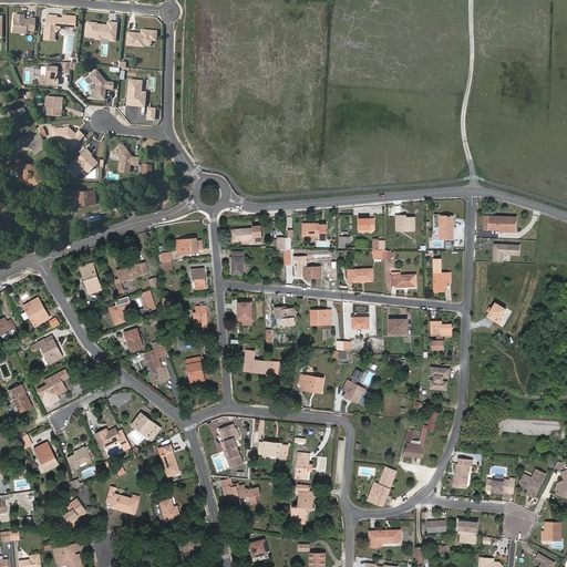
[(23,19),(23,14),(13,14),(12,32),(20,32),(20,29),(26,30),(33,30),(34,18),(29,18),(29,20),(23,19)]
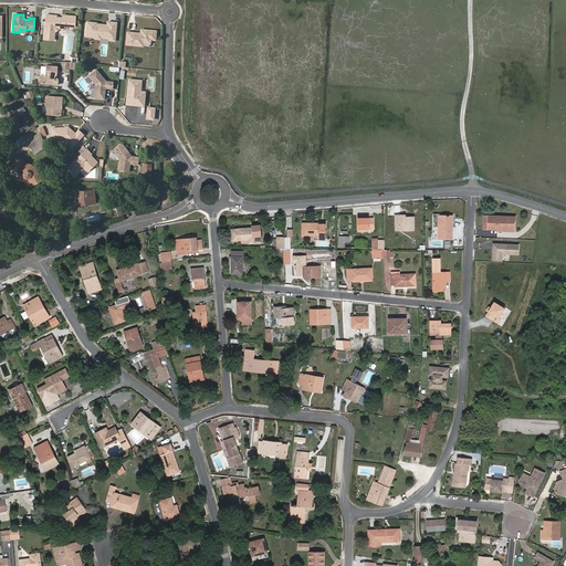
[(50,21),(51,14),(45,14),(43,39),(53,40),(54,31),(58,28),(63,29),(64,25),(74,27),(75,17),(62,16),(62,18),(60,18),(60,19),(55,18),(55,21),(50,21)]
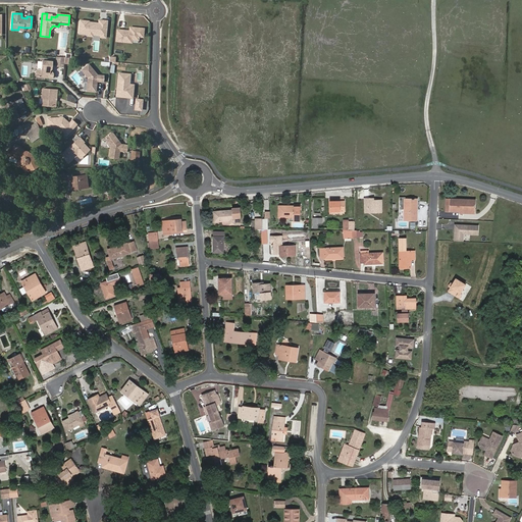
[(96,24),(96,22),(88,22),(88,21),(80,20),(77,34),(87,35),(87,33),(92,33),(92,35),(100,35),(100,38),(105,38),(107,21),(98,20),(98,23),(98,24),(96,24)]
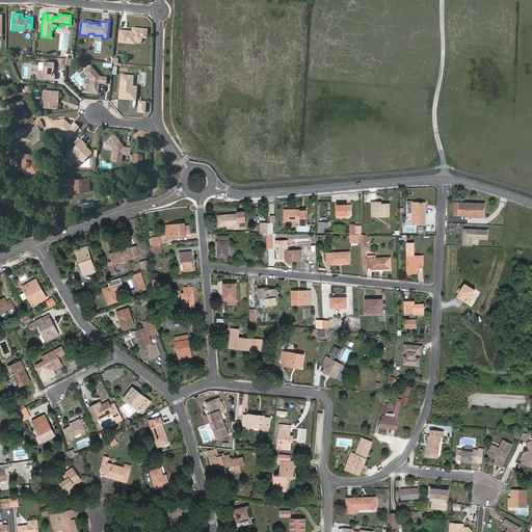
[(145,35),(145,29),(132,28),(131,31),(131,33),(129,33),(129,31),(118,30),(117,42),(133,44),(134,41),(140,41),(140,37),(140,35),(145,35)]
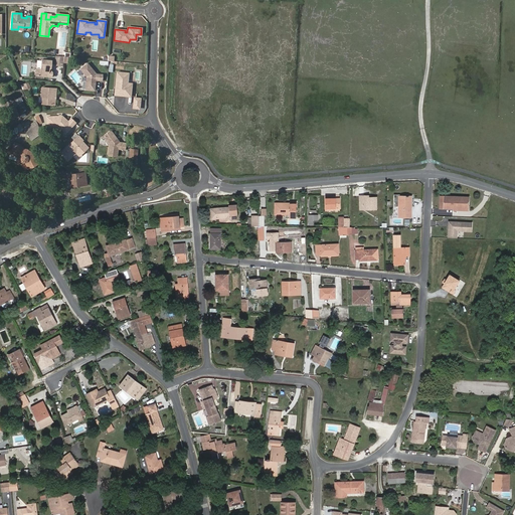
[(50,67),(51,60),(41,59),(40,68),(36,68),(35,69),(34,73),(36,75),(52,76),(52,72),(50,69),(48,69),(48,68),(49,68),(50,67)]
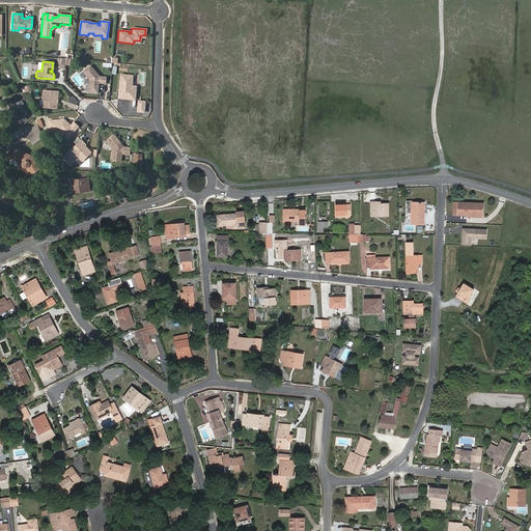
[(90,66),(88,66),(82,72),(89,80),(89,84),(88,84),(88,92),(98,93),(99,84),(98,84),(98,83),(106,84),(106,77),(100,76),(90,66)]
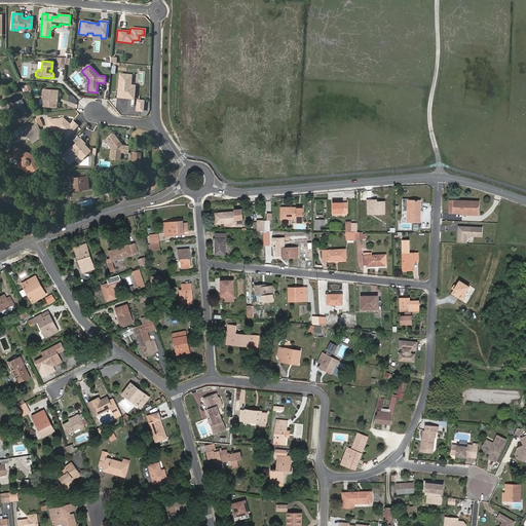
[(130,75),(119,74),(117,97),(134,99),(134,89),(129,88),(129,85),(130,75)]
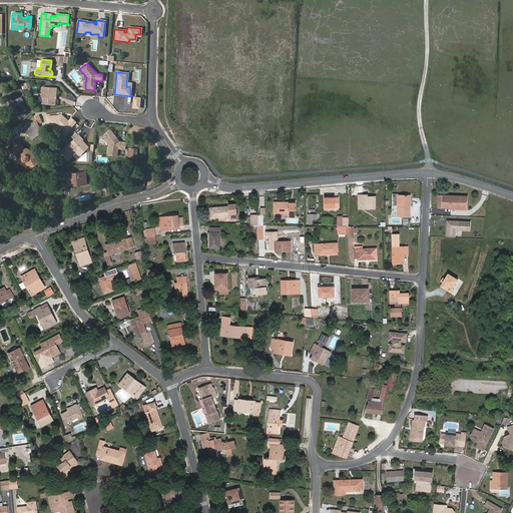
[(55,104),(56,88),(42,87),(41,96),(42,96),(42,104),(55,104)]
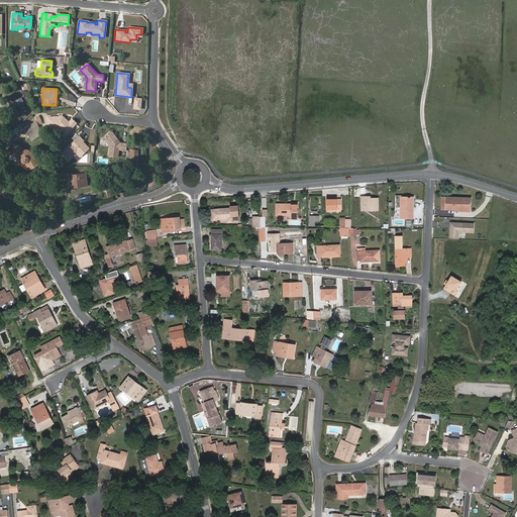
[(18,115),(14,104),(9,106),(13,117),(18,115)]
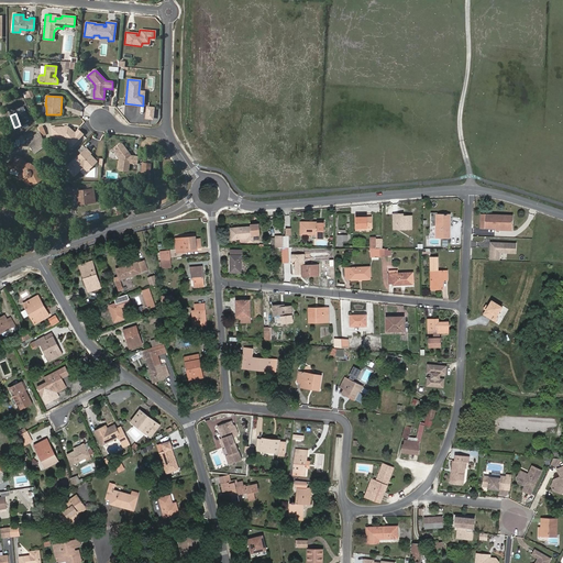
[(73,135),(66,130),(50,130),(50,142),(62,141),(69,148),(81,135),(76,131),(73,135)]
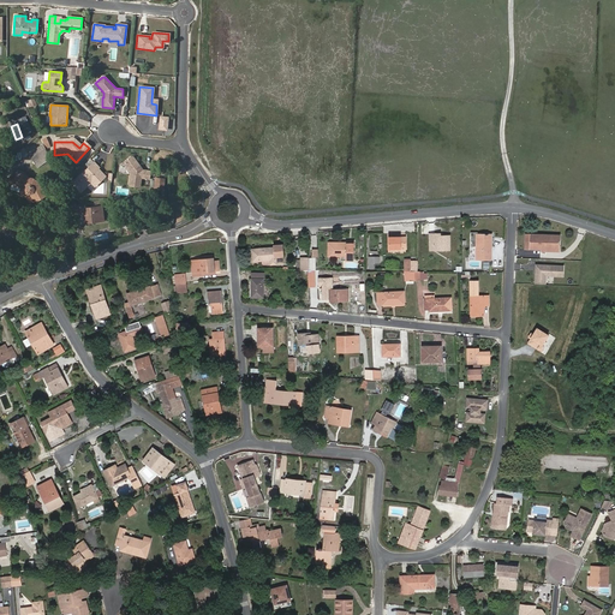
[(40,157),(41,161),(48,156),(42,144),(34,150),(40,157)]
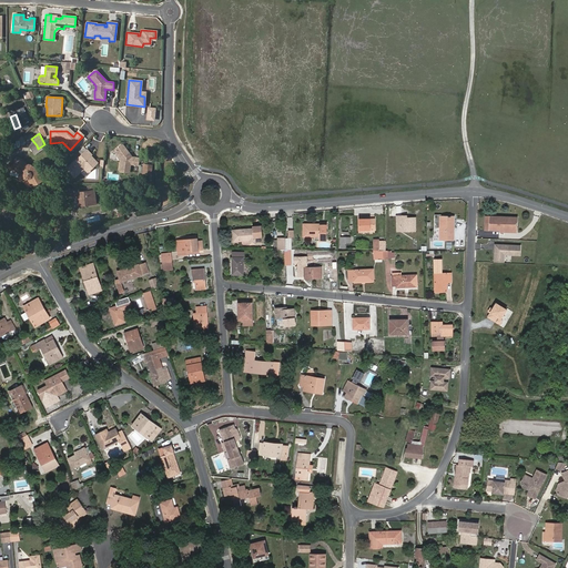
[(31,150),(37,145),(31,139),(26,143),(31,150)]
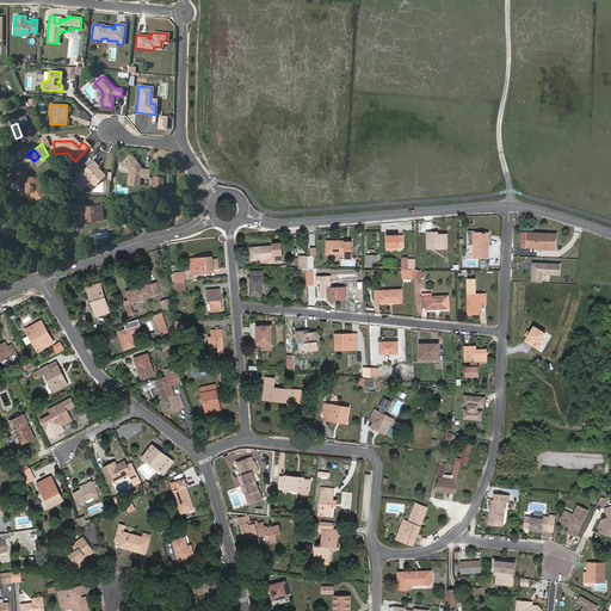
[(133,156),(130,155),(123,161),(123,164),(130,172),(128,183),(129,186),(139,187),(140,185),(141,178),(142,170),(142,168),(133,156)]
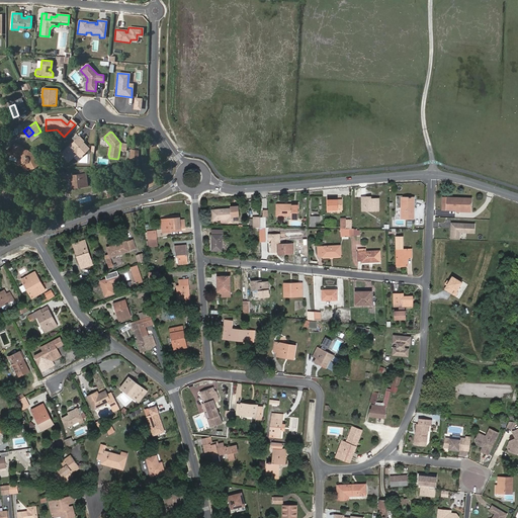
[(82,142),(84,141),(80,136),(62,153),(69,160),(78,152),(81,156),(89,148),(86,145),(85,146),(84,145),(85,144),(82,142)]
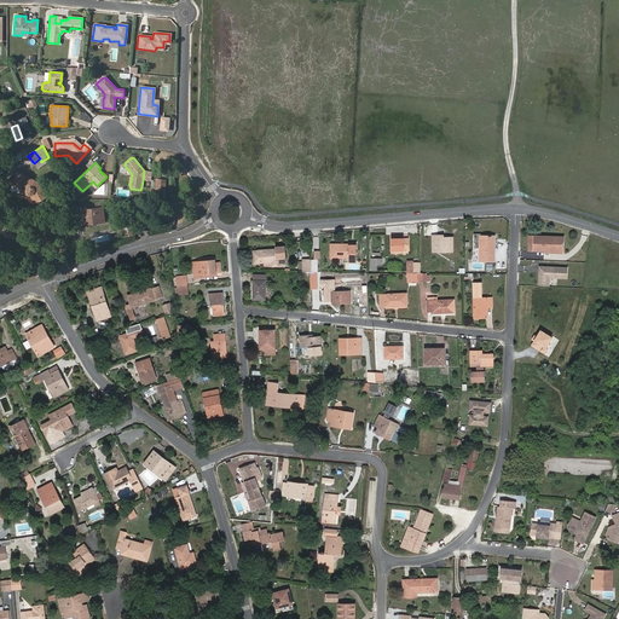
[(24,178),(17,174),(15,180),(18,181),(16,187),(24,191),(24,194),(25,195),(27,196),(29,196),(30,197),(34,204),(44,198),(38,186),(33,181),(24,178)]
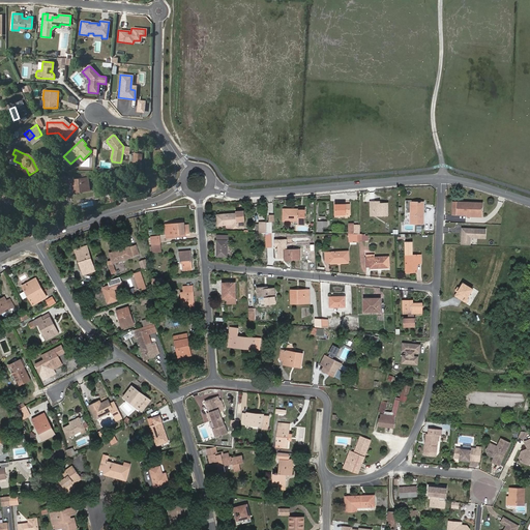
[(140,167),(141,153),(134,152),(133,166),(140,167)]
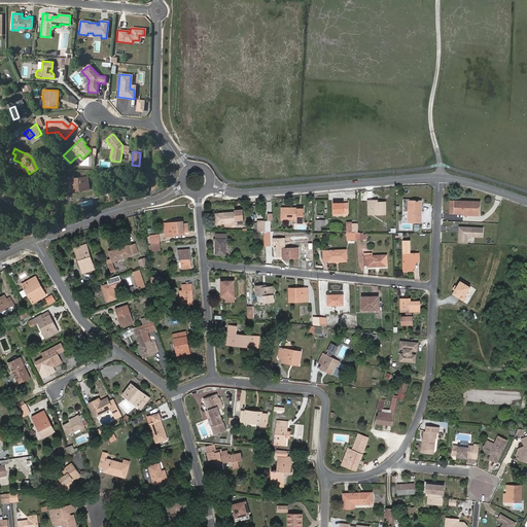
[(70,179),(71,191),(80,190),(80,188),(88,187),(86,177),(70,179)]
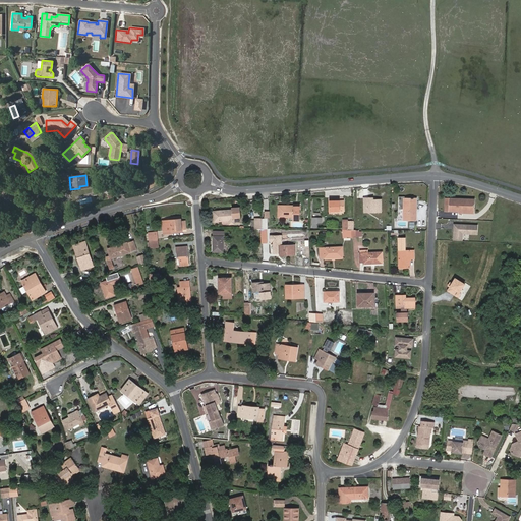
[(404,198),(404,197),(400,197),(400,209),(404,209),(404,220),(417,220),(417,208),(414,208),(414,198),(404,198)]
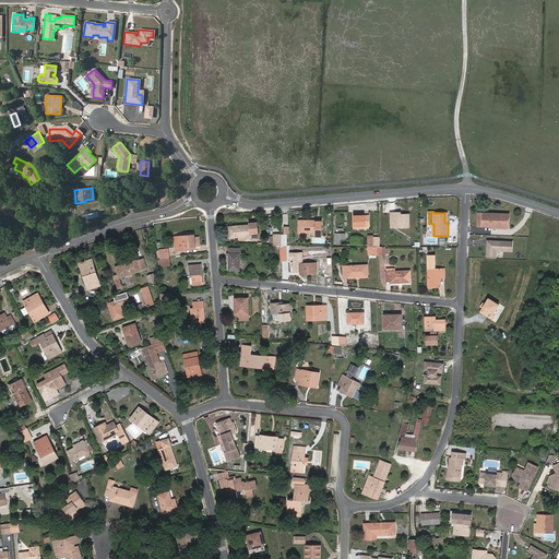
[(401,213),(392,213),(392,223),(396,222),(396,227),(409,227),(409,214),(401,214),(401,213)]
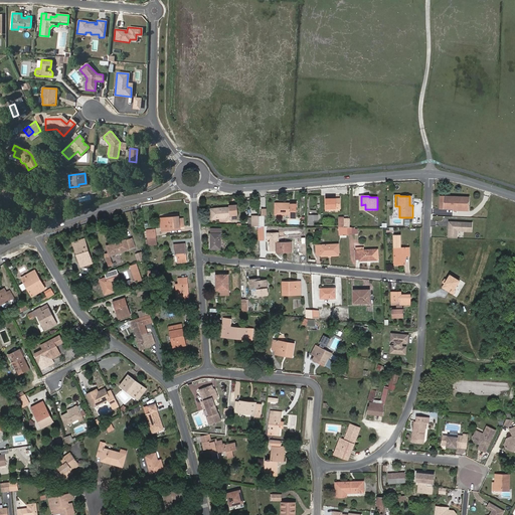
[(469,210),(470,197),(441,196),(441,208),(455,208),(455,210),(469,210)]
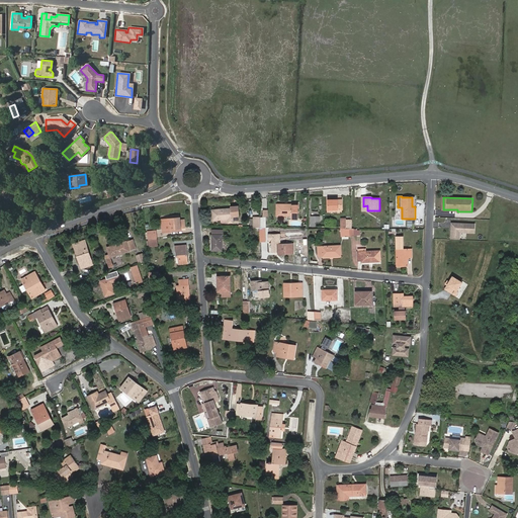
[(343,201),(337,201),(337,199),(329,199),(329,209),(343,209),(343,201)]
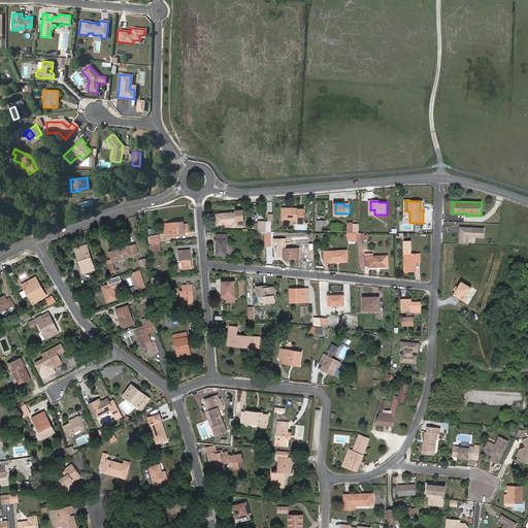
[(303,208),(284,208),(283,221),(293,221),(293,224),(298,224),(298,223),(303,223),(303,208)]
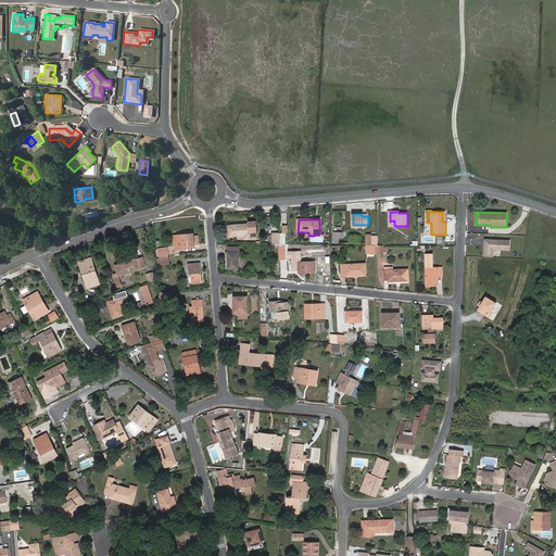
[(249,222),(249,224),(228,226),(229,236),(237,236),(245,235),(245,238),(245,239),(250,239),(250,232),(256,231),(255,222),(249,222)]
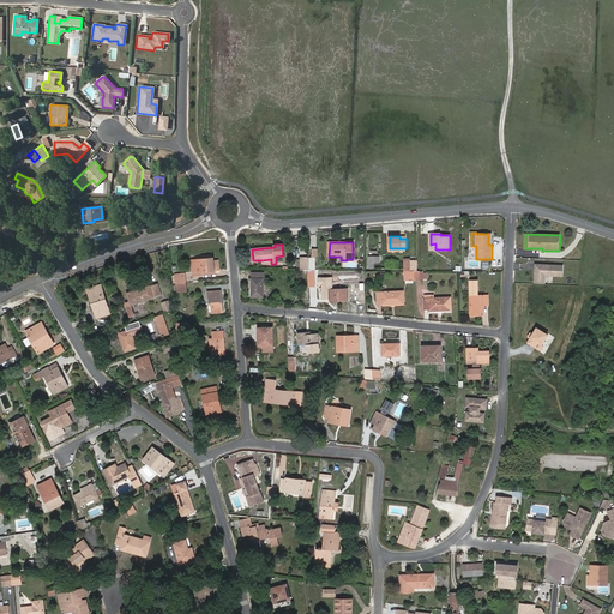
[(459,271),(461,271),(461,265),(459,265),(459,257),(447,257),(447,270),(459,271)]
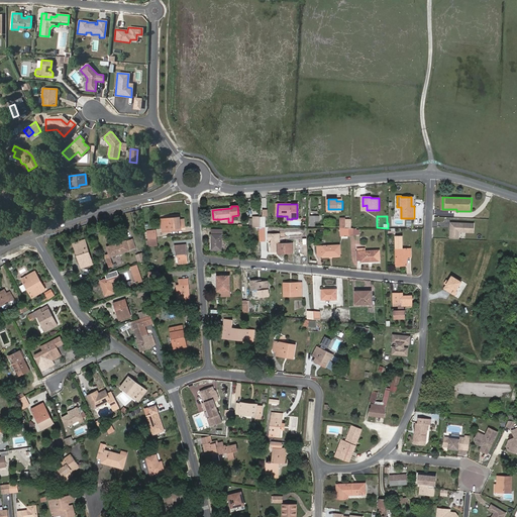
[(176,219),(175,217),(162,218),(163,229),(181,227),(185,226),(184,219),(181,219),(176,219)]
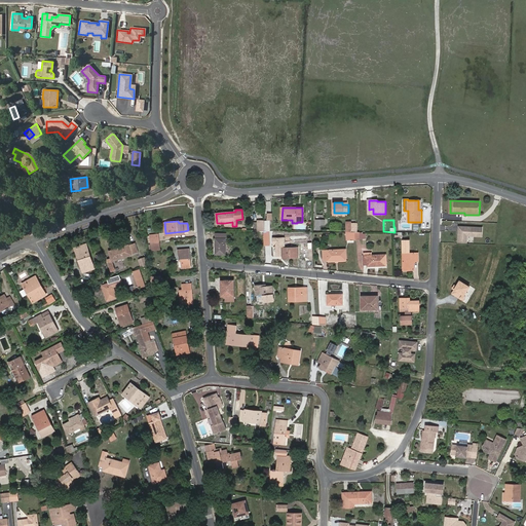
[(355,231),(358,231),(358,223),(351,223),(351,222),(347,222),(347,231),(351,231),(355,231)]
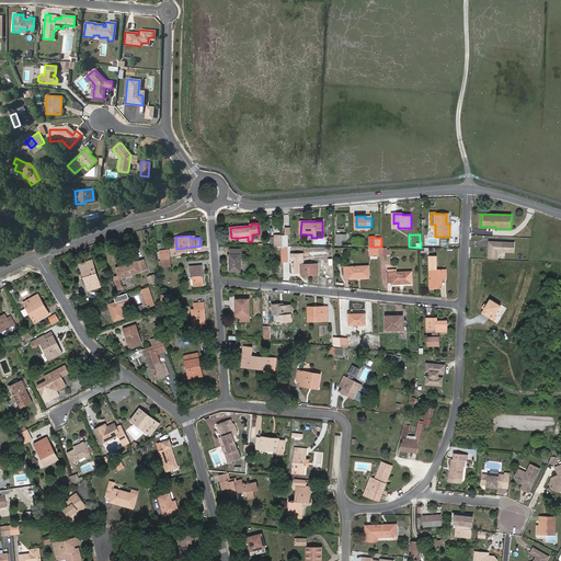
[(497,259),(499,248),(490,248),(489,259),(497,259)]
